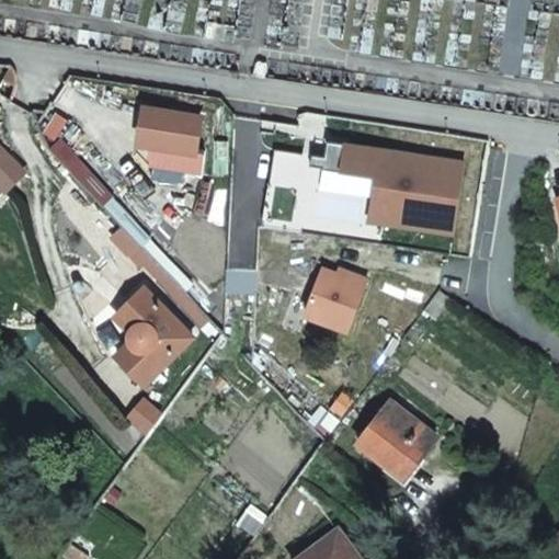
[(195,151),(200,116),(144,106),(137,141),(195,151)]
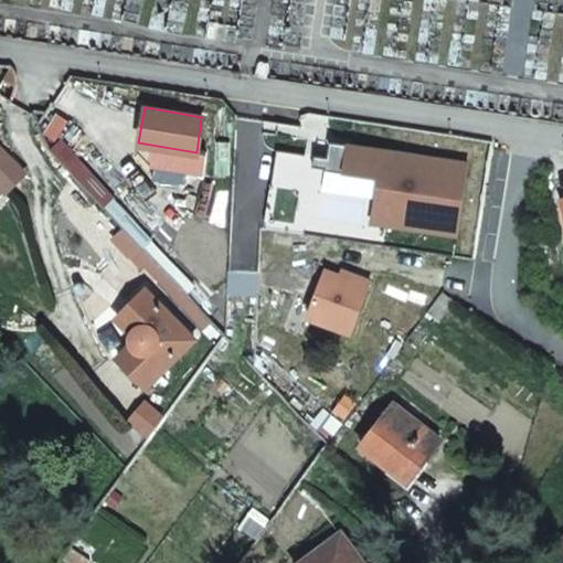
[(379,147),(347,142),(342,170),(376,176),(392,178),(385,222),(455,232),(465,160),(413,152),(413,156),(379,150),(379,147)]
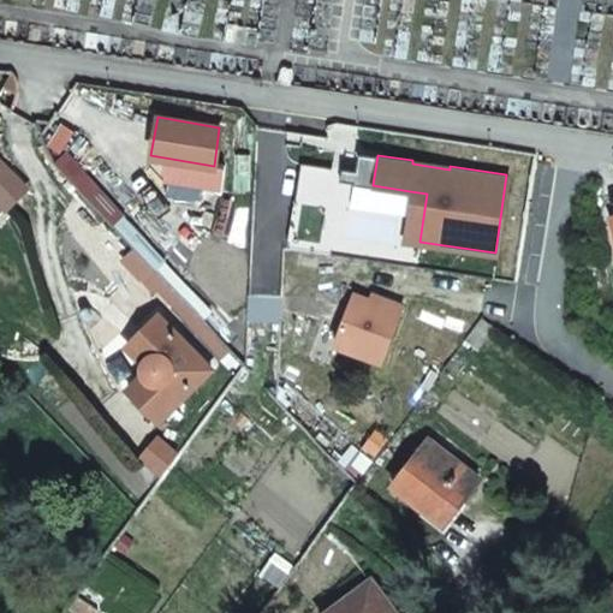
[(25,185),(0,159),(0,198),(6,204),(25,185)]
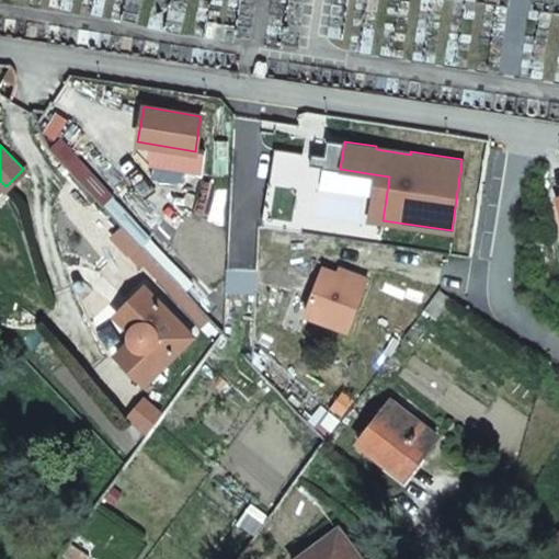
[(374,174),(367,218),(383,220),(389,177),(374,174)]
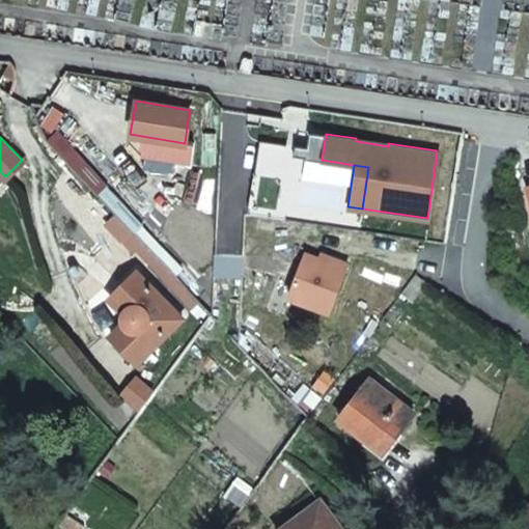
[(327,259),(304,251),(287,296),(329,310),(346,260),(328,254),(327,259)]
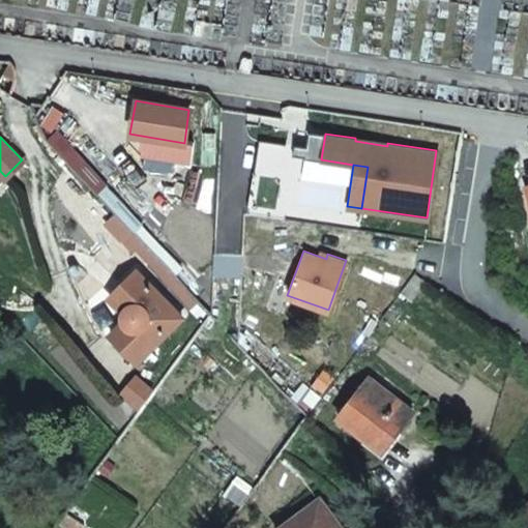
[(124,313),(124,322),(111,335),(138,361),(181,317),(136,272),(110,298),(124,313)]
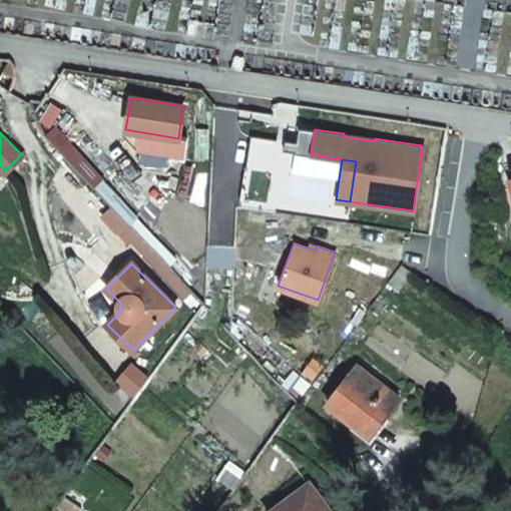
[(400,390),(357,360),(328,402),(371,432),(400,390)]
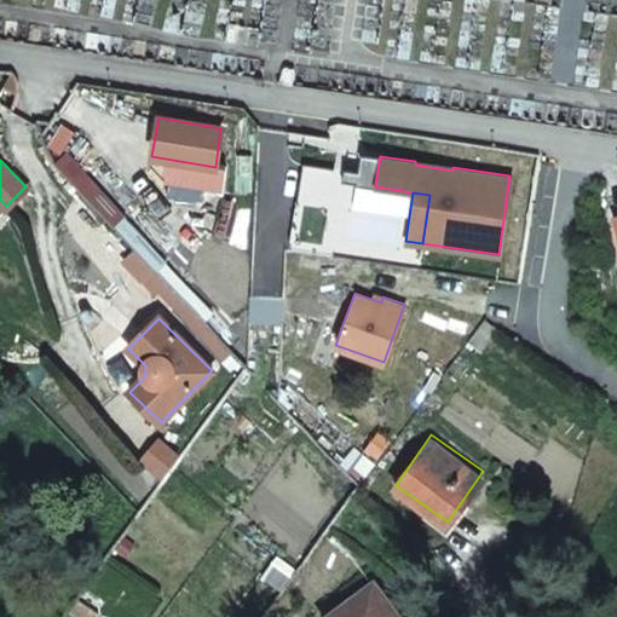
[(398,616),(370,580),(321,616),(319,616),(398,616)]
